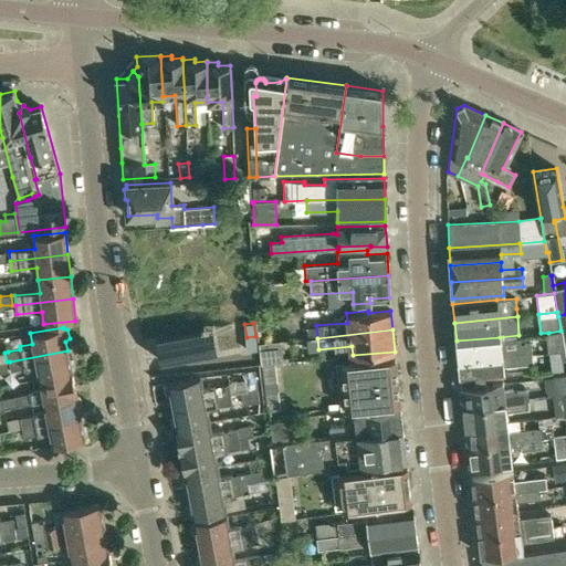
[(203,331),(158,337),(163,362),(208,355),(203,331)]
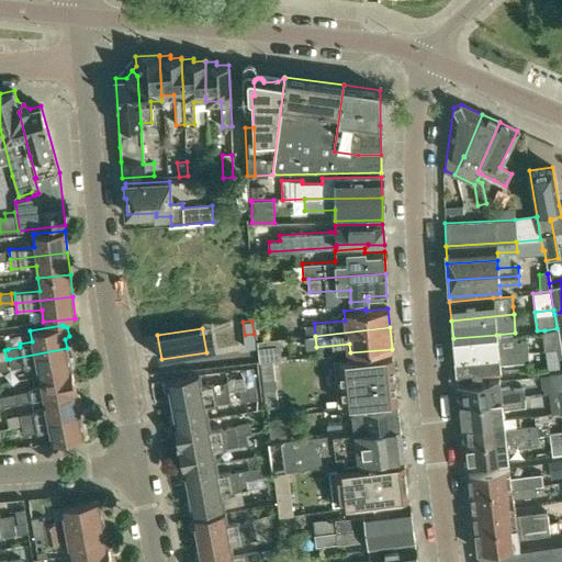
[(557,328),(544,330),(547,348),(561,347),(557,328)]
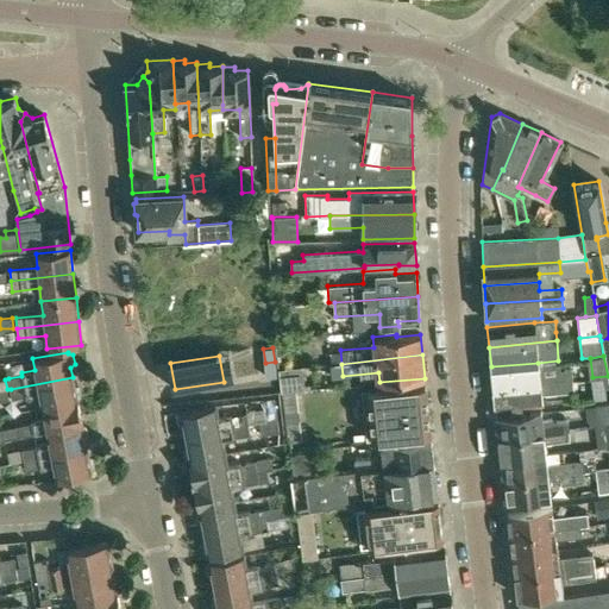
[(570,369),(559,370),(558,360),(538,363),(491,366),(493,387),(571,380),(570,369)]
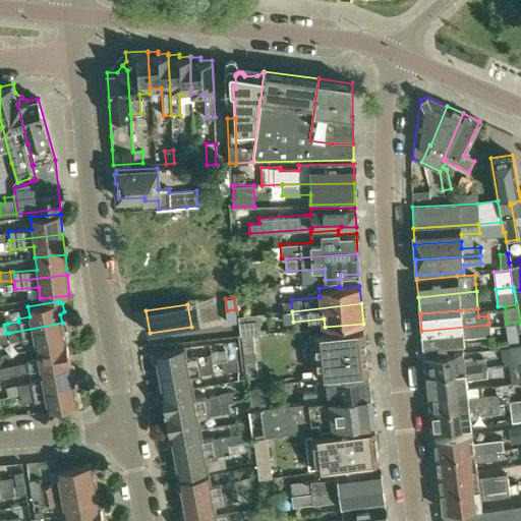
[(235,309),(227,310),(229,323),(237,321),(235,309)]
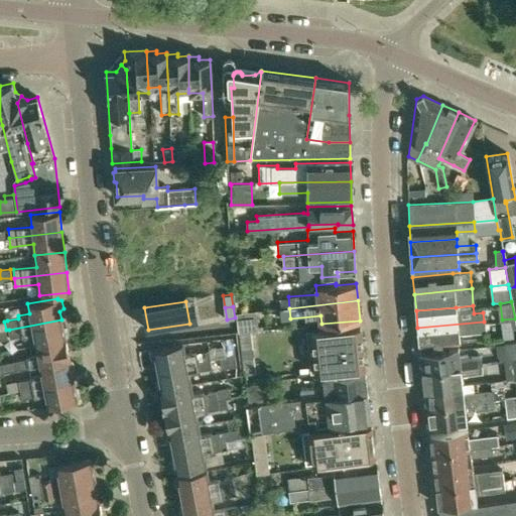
[(236,313),(239,333),(250,331),(258,331),(255,310),(236,313)]
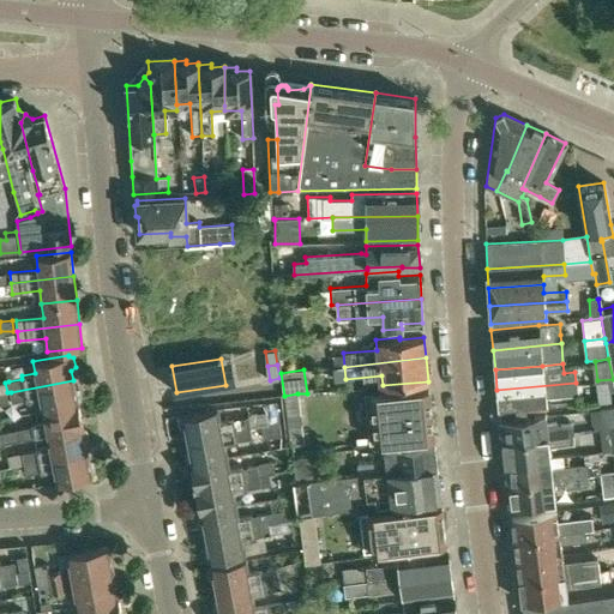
[(613,379),(597,380),(599,381),(595,383),(599,403),(611,402),(608,384),(613,383),(613,379)]
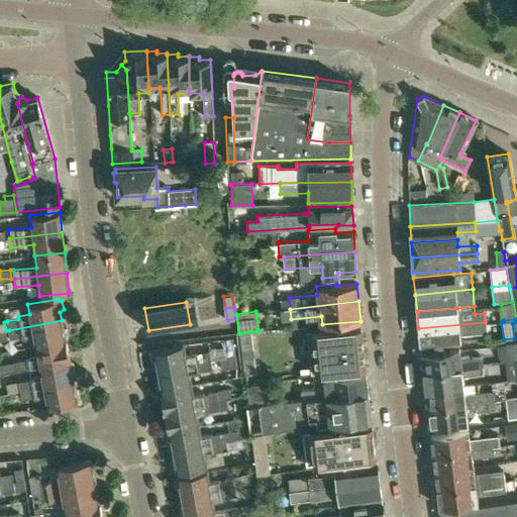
[(62,320),(9,330),(10,338),(22,336),(22,338),(33,336),(35,346),(66,340),(66,339),(69,336),(67,329),(63,327),(62,320)]
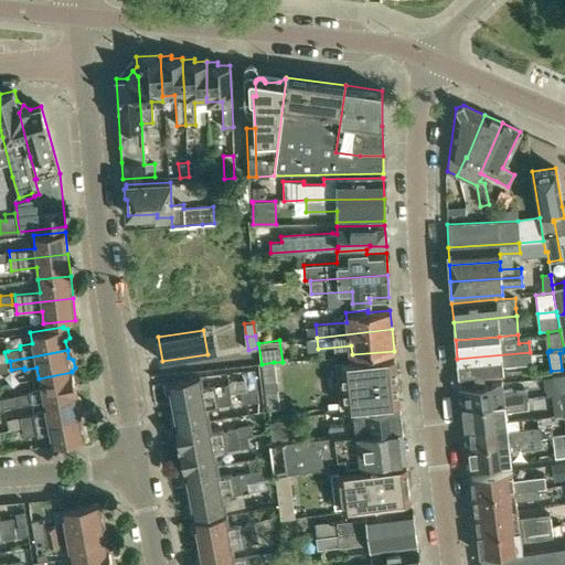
[(531,362),(530,352),(457,359),(459,377),(459,379),(503,374),(502,365),(531,362)]
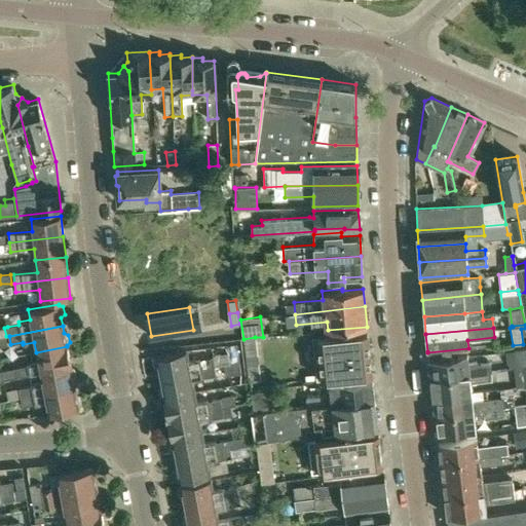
[(255,337),(243,339),(249,382),(261,380),(255,337)]
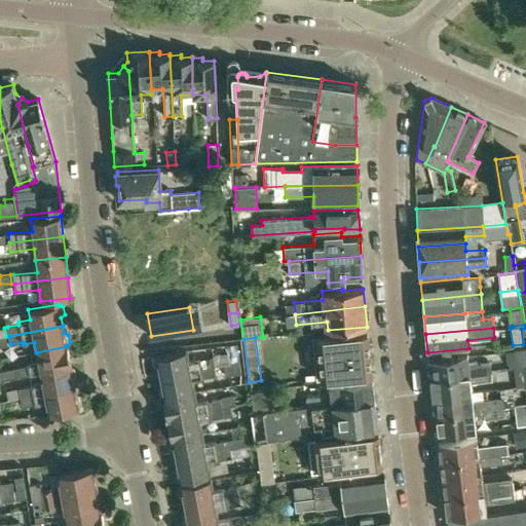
[(316,382),(371,377),(368,337),(313,342),(316,382)]
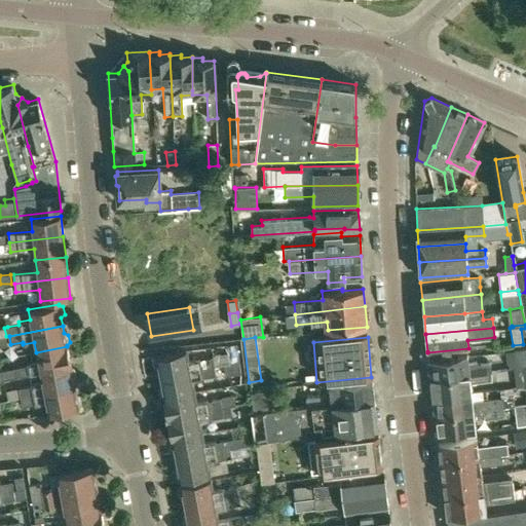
[(227,345),(229,365),(239,363),(237,344),(227,345)]
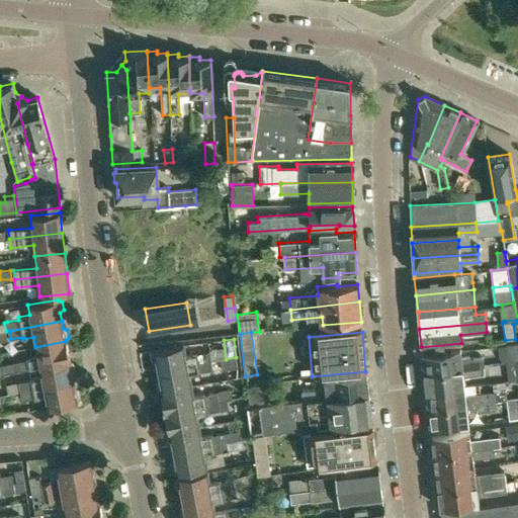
[(26,361),(15,363),(16,371),(39,367),(69,361),(66,341),(35,347),(36,356),(25,358),(26,361)]
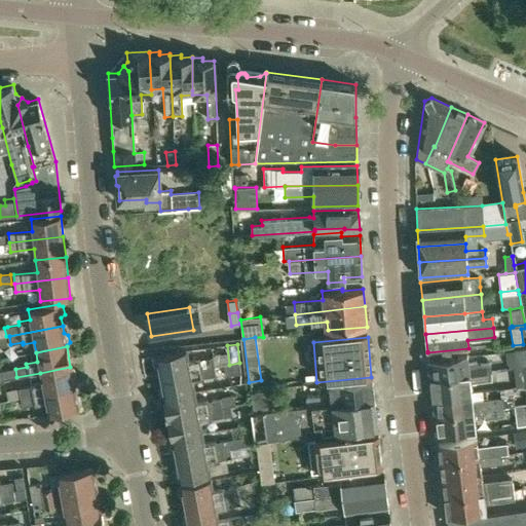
[(517,369),(522,368),(525,366),(525,349),(525,348),(514,350),(517,369)]
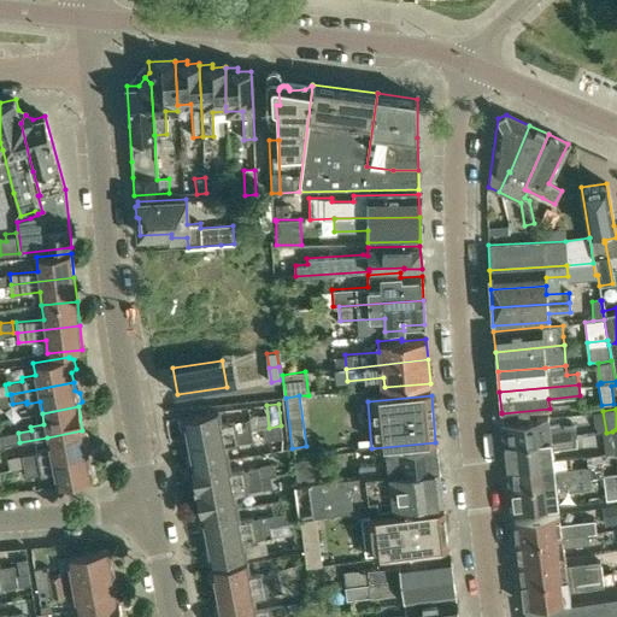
[(184,430),(188,433),(191,444),(252,433),(251,422),(223,427),(219,412),(186,418),(183,423),(184,430)]
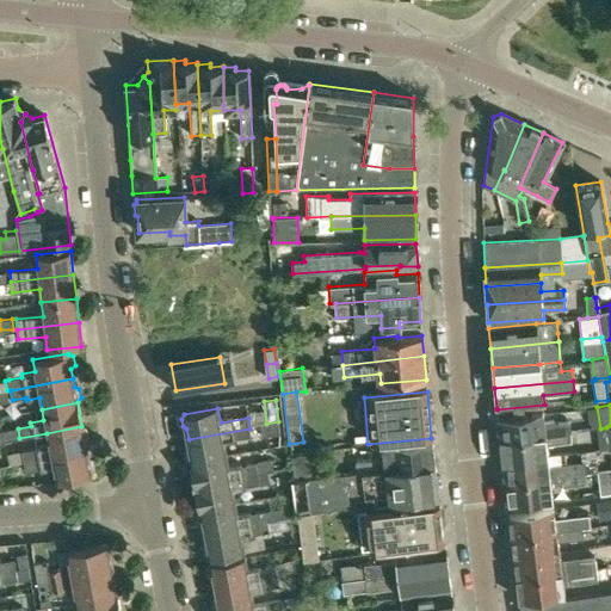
[(542,413),(497,418),(499,439),(569,431),(568,421),(543,424),(542,413)]
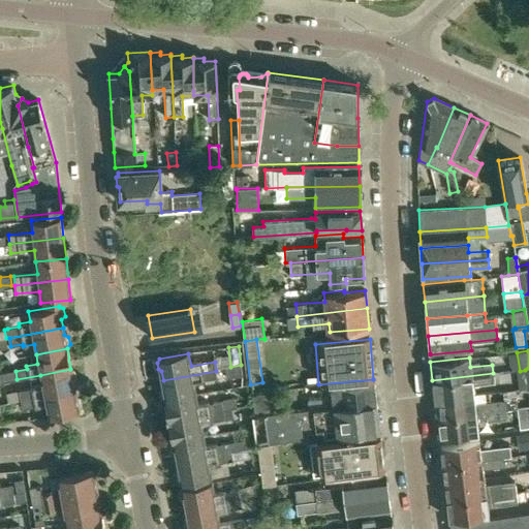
[(241,365),(230,367),(225,367),(226,377),(242,375),(241,365)]
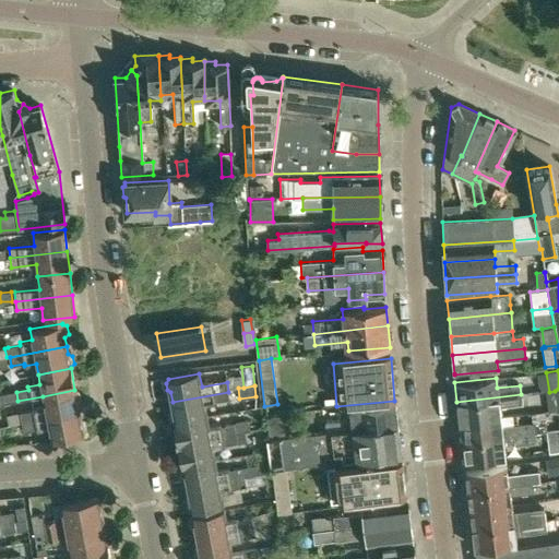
[(33,411),(20,413),(22,423),(79,412),(78,403),(81,400),(79,391),(74,390),(43,396),(45,406),(32,408),(33,411)]
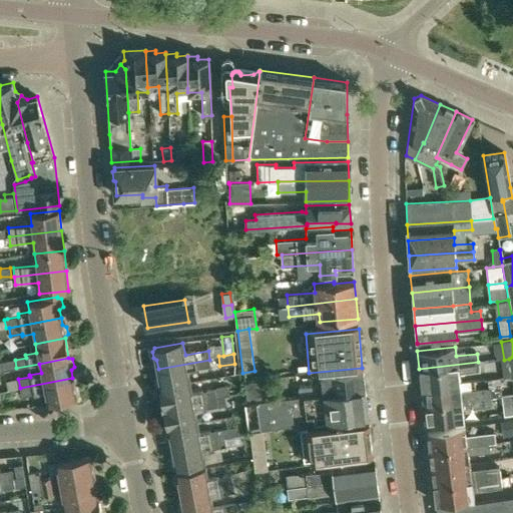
[(15,360),(0,362),(0,370),(16,368),(15,360)]
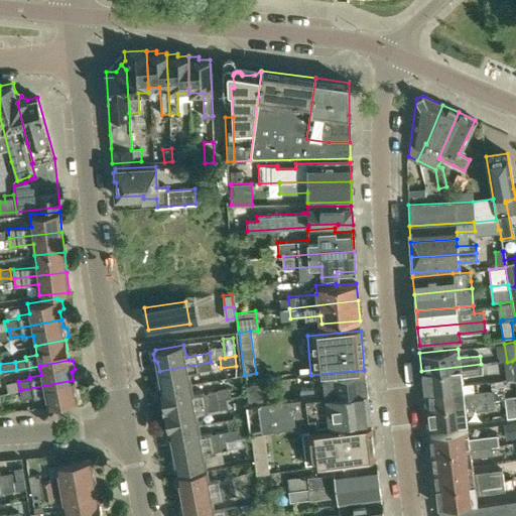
[(213,371),(211,362),(159,371),(160,378),(157,380),(159,389),(162,390),(162,391),(191,386),(189,375),(213,371)]
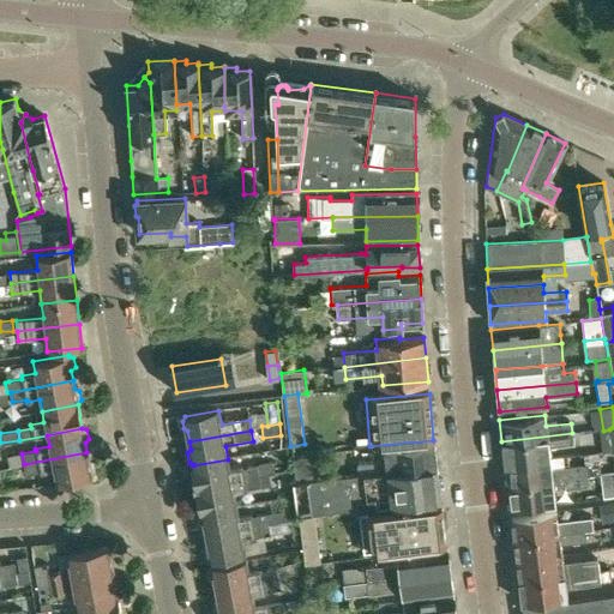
[(573,443),(572,433),(501,441),(504,462),(551,456),(549,446),(573,443)]
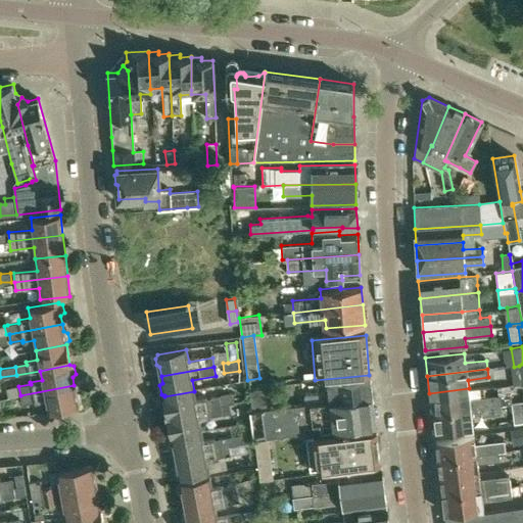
[(304,405),(372,397),(370,379),(329,383),(329,392),(303,394),(304,405)]
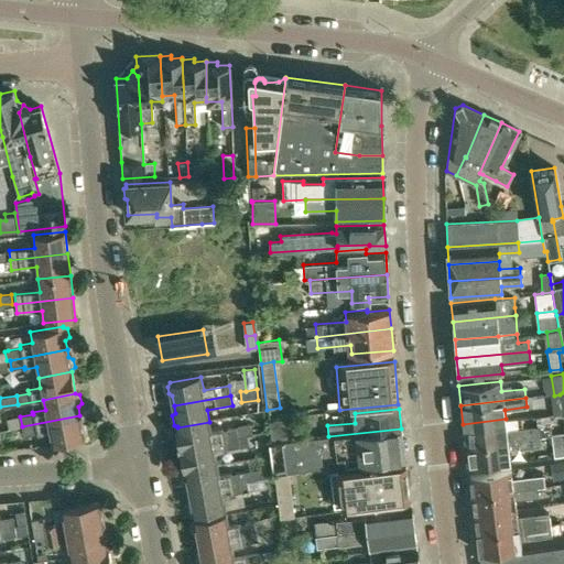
[(79,415),(22,426),(23,436),(36,433),(36,436),(50,434),(52,444),(84,437),(88,433),(86,425),(80,423),(79,415)]
